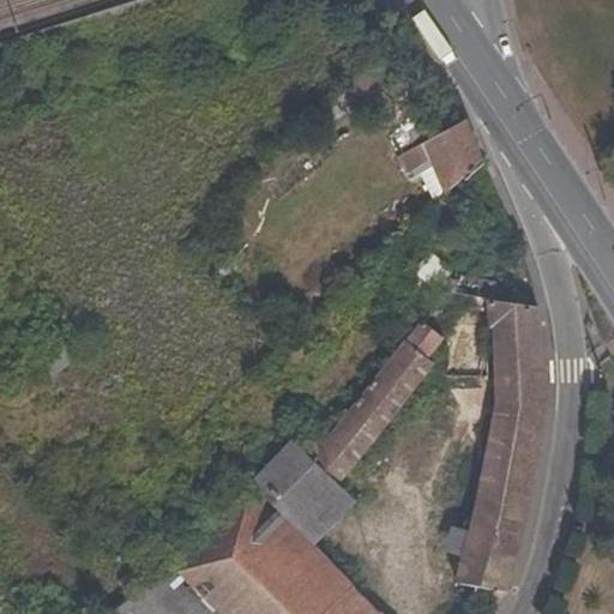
[(383,59),(373,67),(369,65),(347,85),(359,97),(391,67),(383,59)]
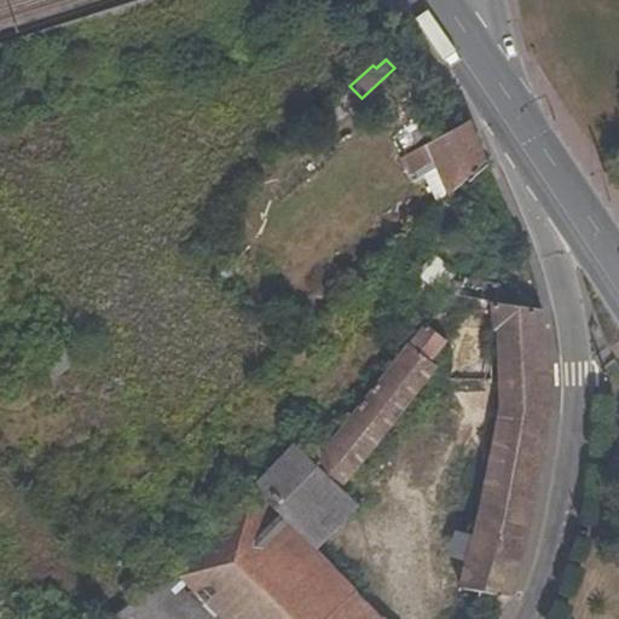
[(404,150),(433,133),(423,117),(395,134),(404,150)]
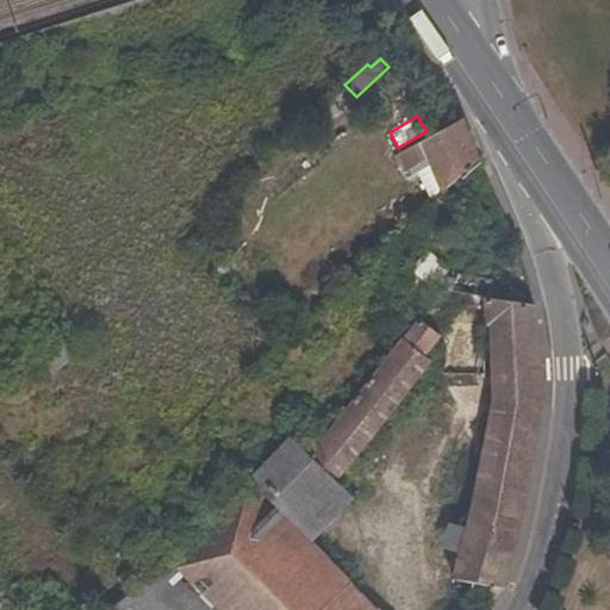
[(478,161),(460,119),(453,124),(393,157),(402,172),(405,170),(427,160),(439,187),(441,194),(478,161)]
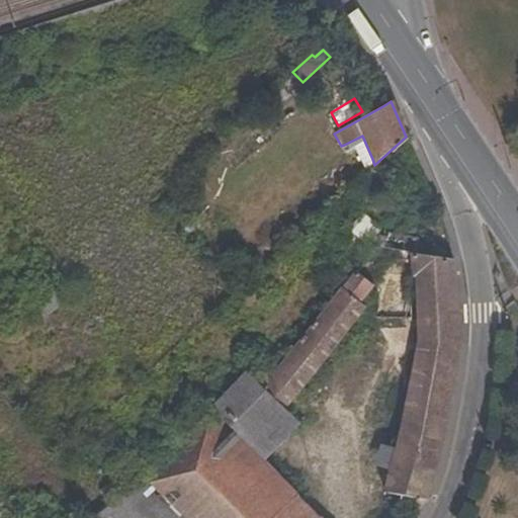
[(372,159),(362,136),(344,145),(356,167),(372,159)]
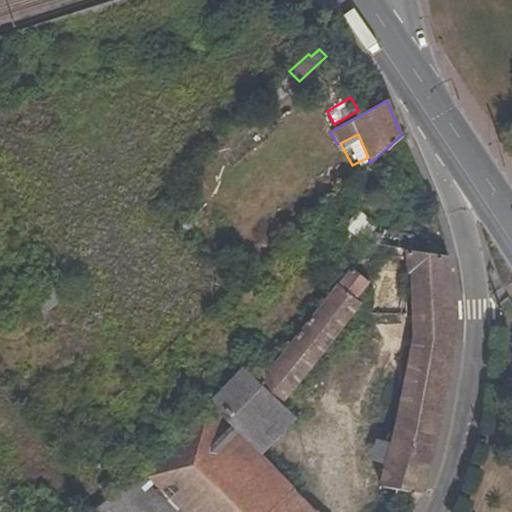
[(359,210),(348,222),(371,244),(382,230),(359,210)]
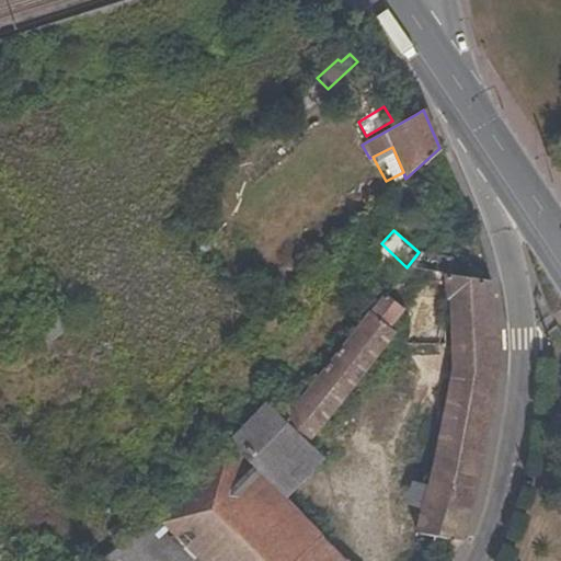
[(477,494),(500,368),(493,281),(446,274),(453,368),(418,531),(427,534),(424,553),(437,560),(451,560),(466,537),(477,494)]
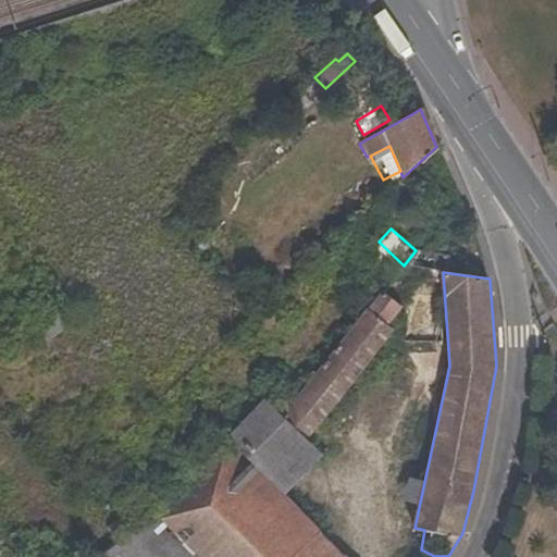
[(404,307),(384,291),(283,416),(308,440),(395,331),(390,326),(404,307)]
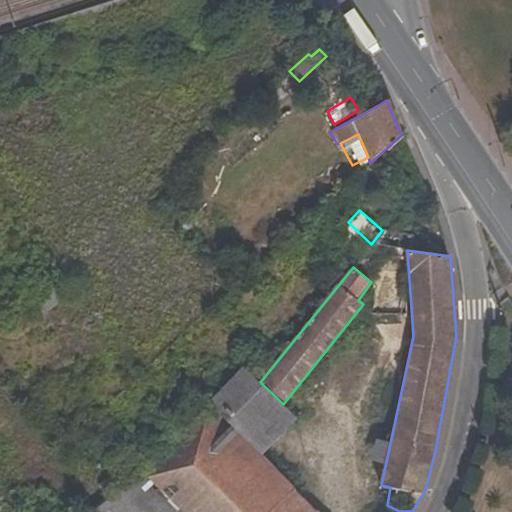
[(260,382),(245,367),(210,403),(262,454),(296,418),(283,404),(260,382)]
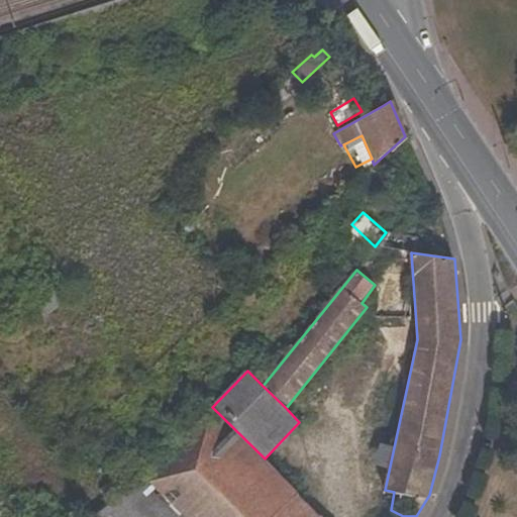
[(265,458),(212,407),(144,475),(188,516),(297,516),(251,472),(265,458)]
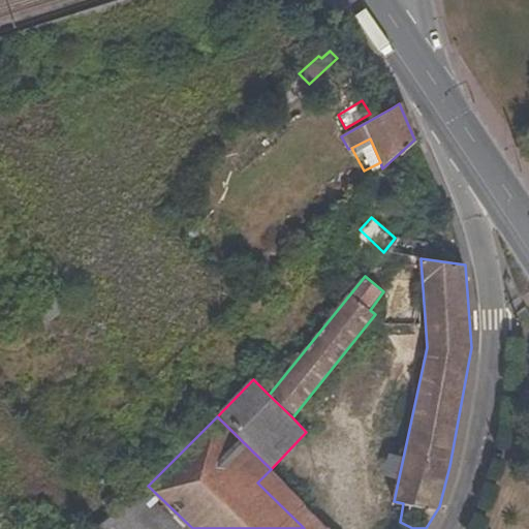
[(304,528),(331,528),(271,469),(257,483),(304,528)]
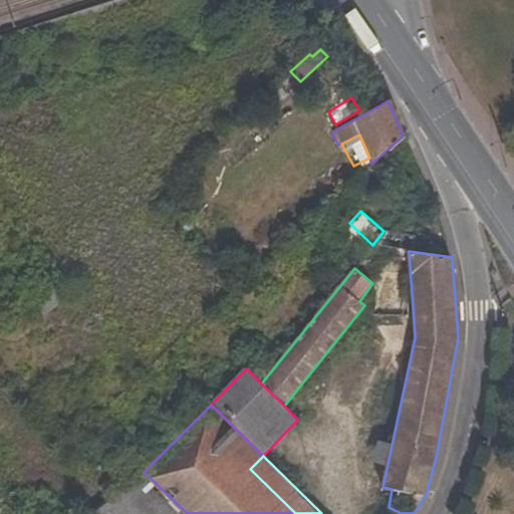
[(187,513),(144,472),(142,474),(93,511),(89,513),(187,513)]
